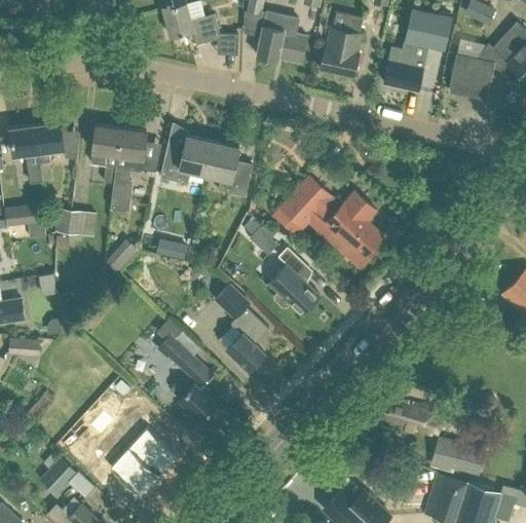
[(160,0),(163,10),(186,4),(184,0),(160,0)]
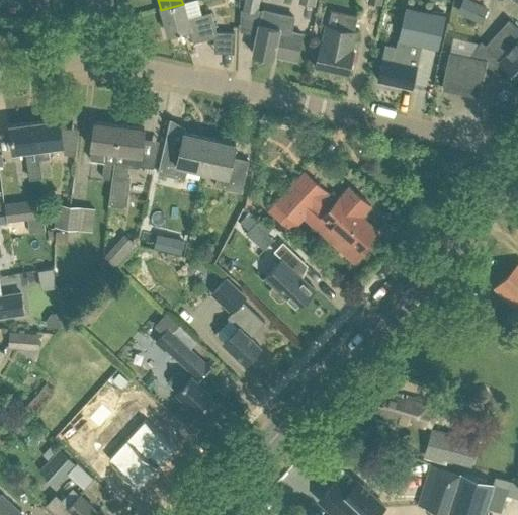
[(367,0),(367,6),(381,8),(382,0),(367,0)]
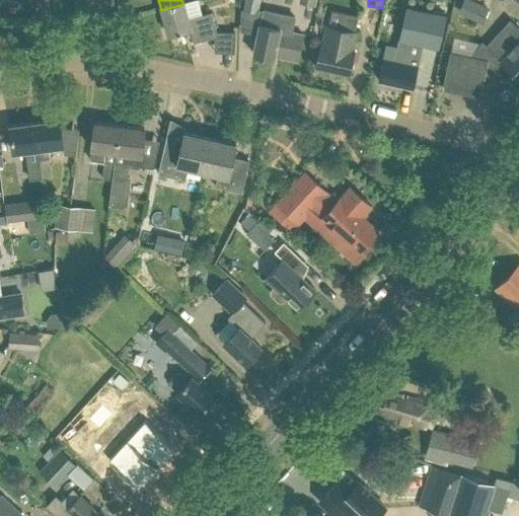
[(465,0),(459,13),(482,23),(488,10),(465,0)]
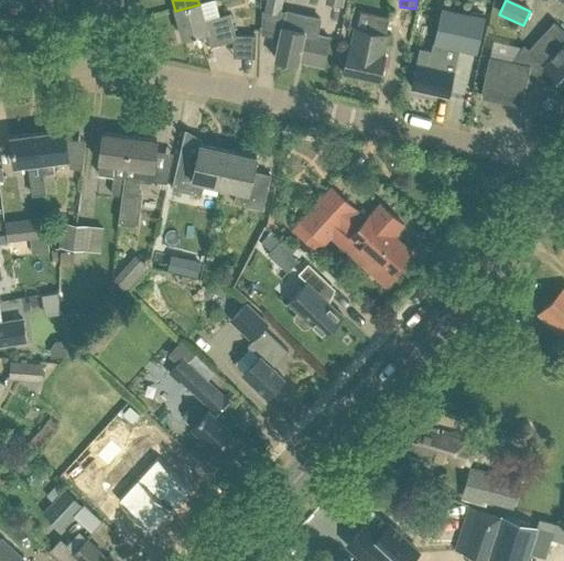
[(206,34),(210,47),(236,41),(229,15),(204,22),(199,4),(175,11),(183,41),(206,34)]
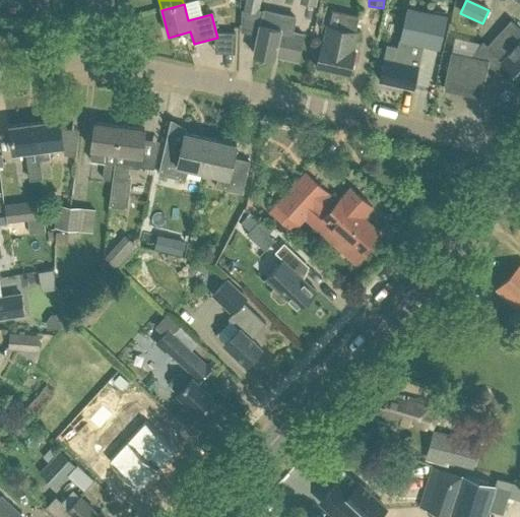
[(406,9),(399,42),(421,47),(440,51),(447,18),(406,9)]
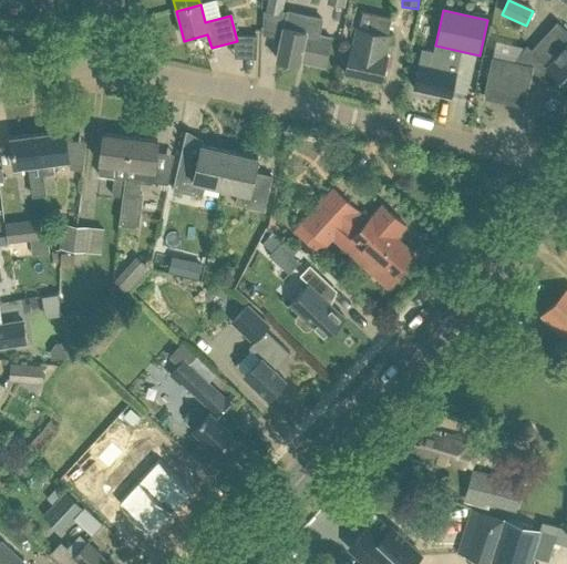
[(276,61),(298,65),(299,62),(323,68),(330,40),(318,37),(321,21),(286,12),(276,61)]
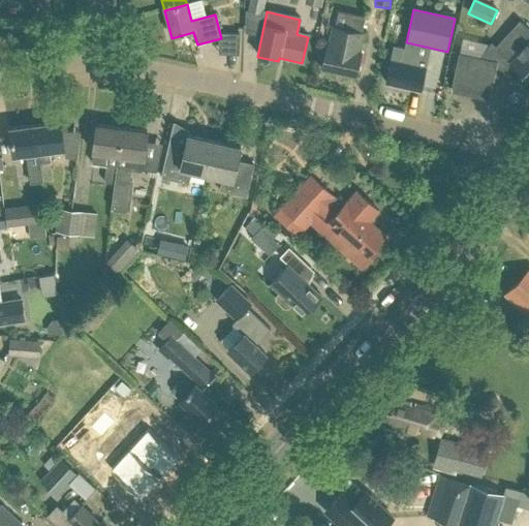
[(452,88),(489,96),(492,83),(500,85),(515,68),(528,81),(528,30),(519,22),(495,49),(491,44),(477,59),(459,55),(452,88)]
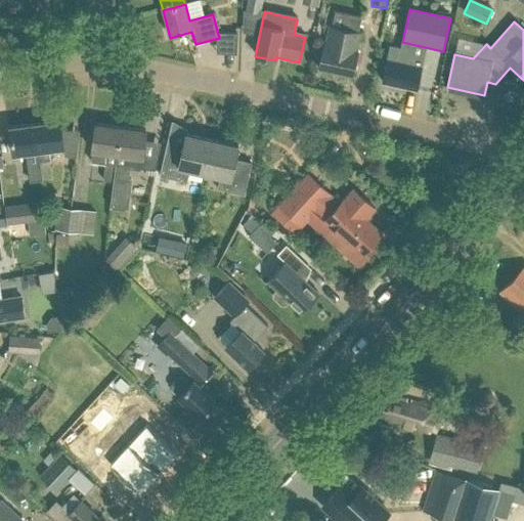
[(318,70),(352,77),(357,53),(355,52),(359,34),(329,28),(324,46),(323,46),(318,70)]
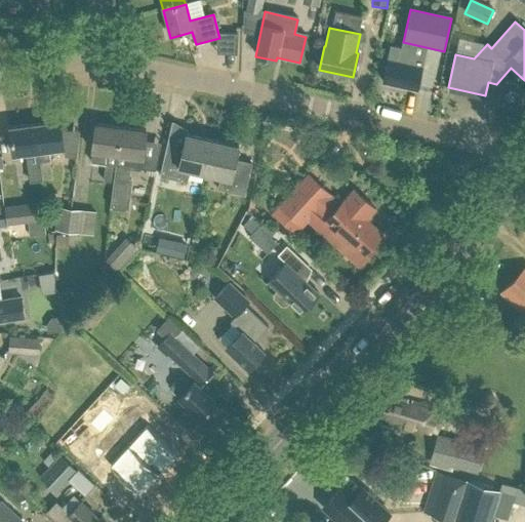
[(391,47),(382,84),(416,91),(426,47),(403,42),(402,49),(391,47)]
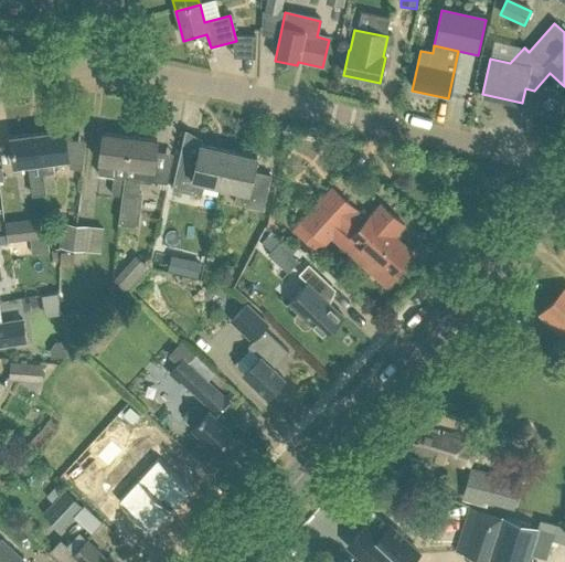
[(38,135),(45,194),(56,192),(52,162),(67,161),(70,169),(82,170),(84,147),(65,145),(64,131),(38,135)]
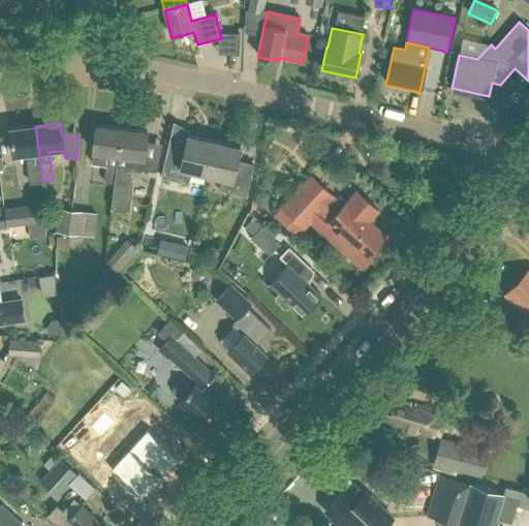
[(28,155),(32,183),(42,182),(35,126),(10,129),(13,157),(28,155)]
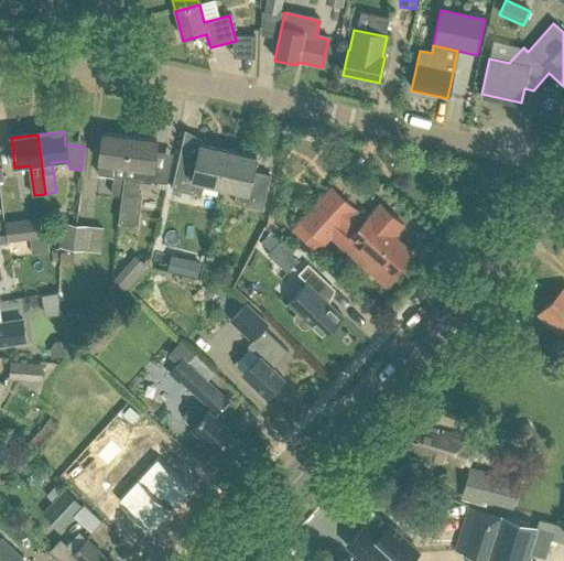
[(110,195),(123,197),(129,138),(102,135),(99,163),(98,176),(114,179),(110,195)]
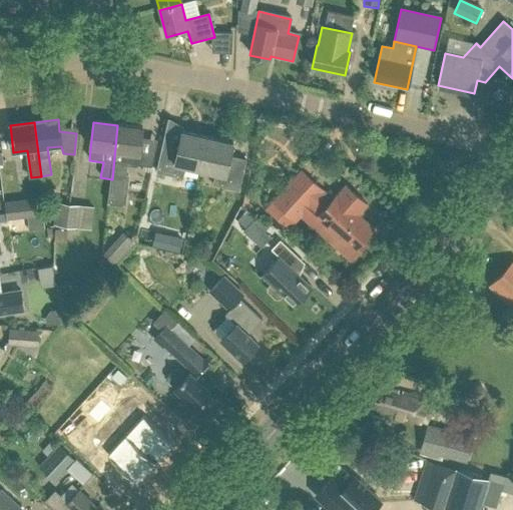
[(112,179),(120,180),(120,179),(122,166),(137,168),(138,155),(141,129),(117,125),(112,179)]
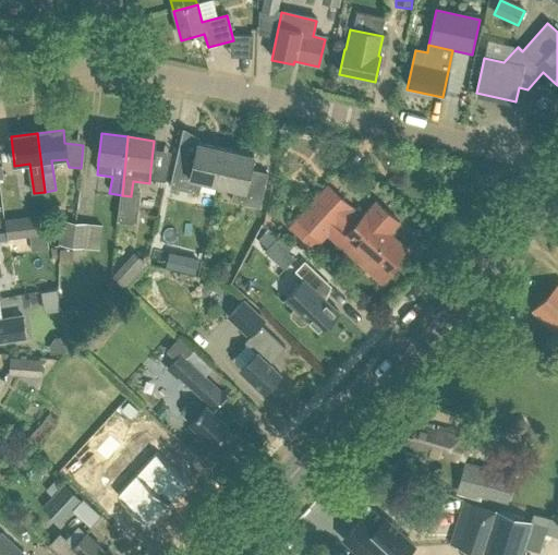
[(201,182),(217,185),(226,151),(198,144),(195,158),(178,155),(170,188),(198,194),(201,182)]
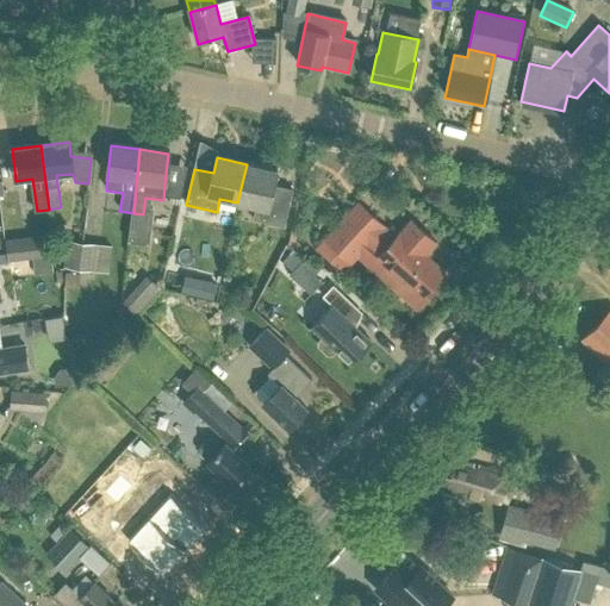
[(253,220),(284,227),(292,191),(273,186),(277,170),(247,164),(237,202),(256,207),(253,220)]
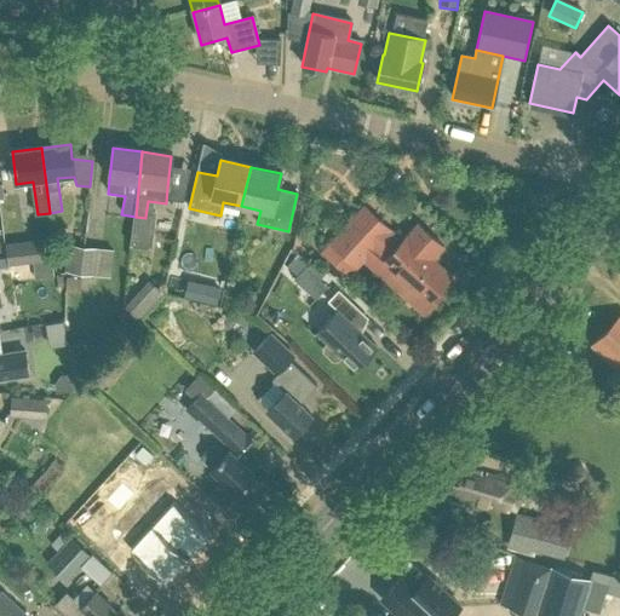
[(348,277),(356,268),(363,259),(424,315),(442,294),(438,291),(451,277),(431,260),(442,248),(417,225),(401,242),(363,208),(329,245),(322,253),(348,277)]
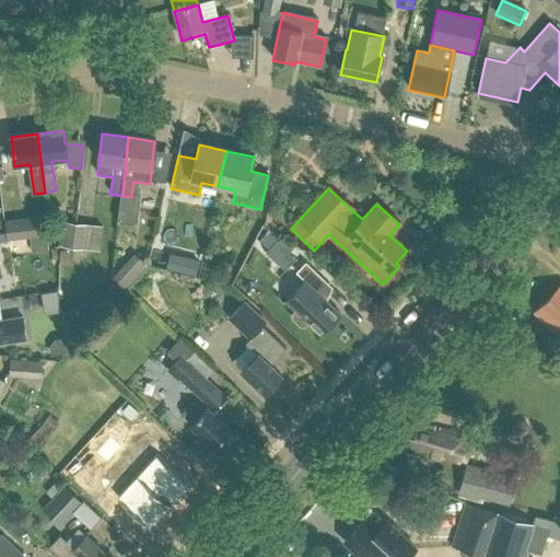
[(131,197),(123,196),(120,215),(133,217),(136,197),(131,196),(131,197)]
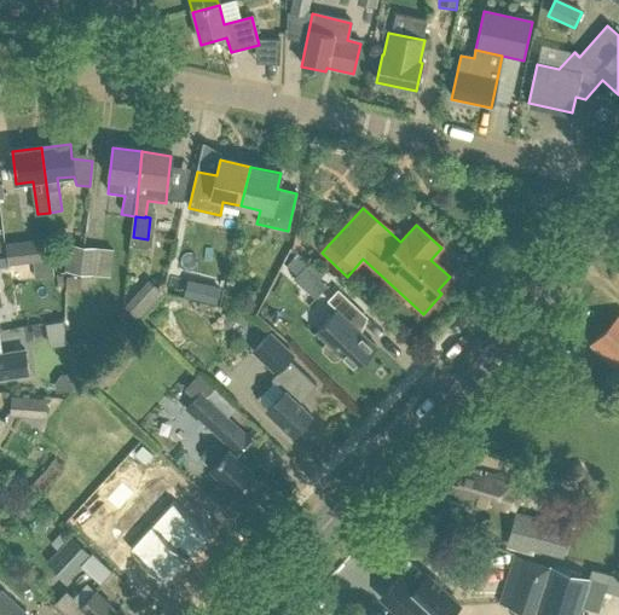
[(48,239),(5,244),(7,266),(51,261),(48,239)]
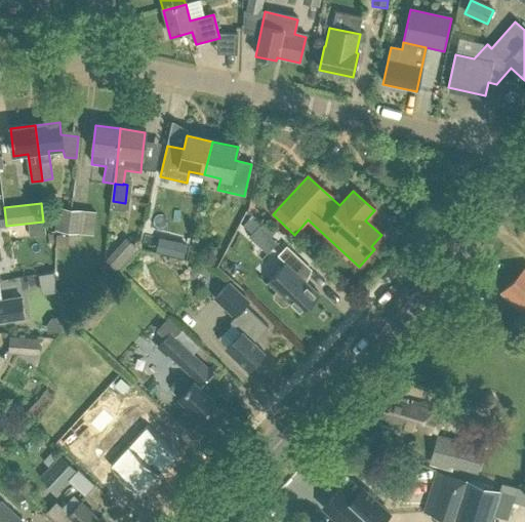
[(57,208),(54,232),(69,234),(72,210),(57,208)]
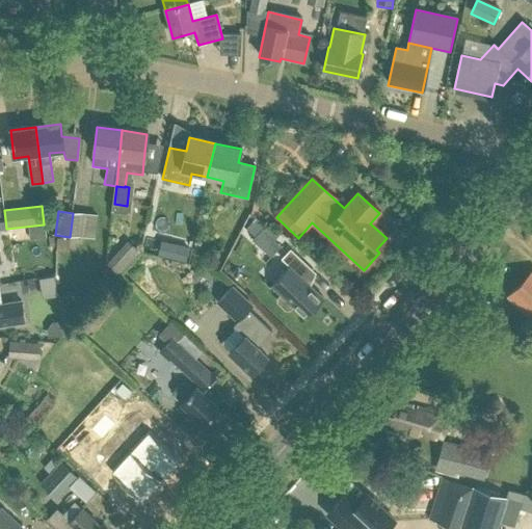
[(73,213),(70,237),(95,239),(97,215),(73,213)]
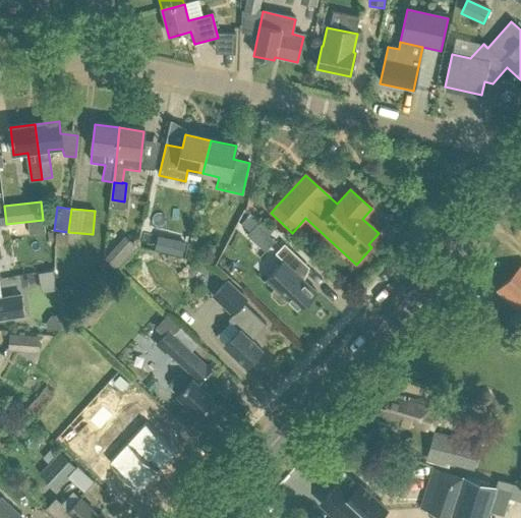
[(258,226),(249,236),(268,252),(277,242),(258,226)]
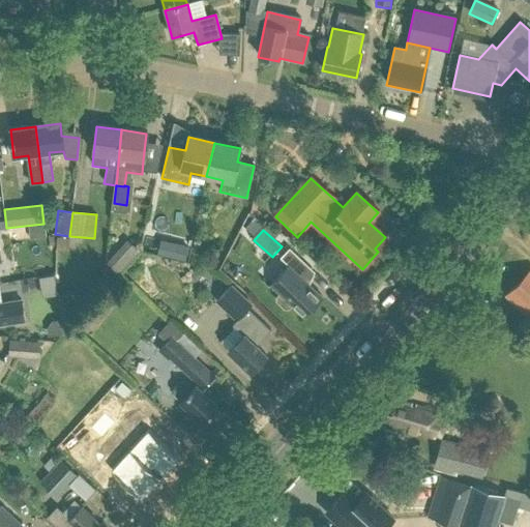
[(142,252),(155,255),(157,242),(145,239),(142,252)]
